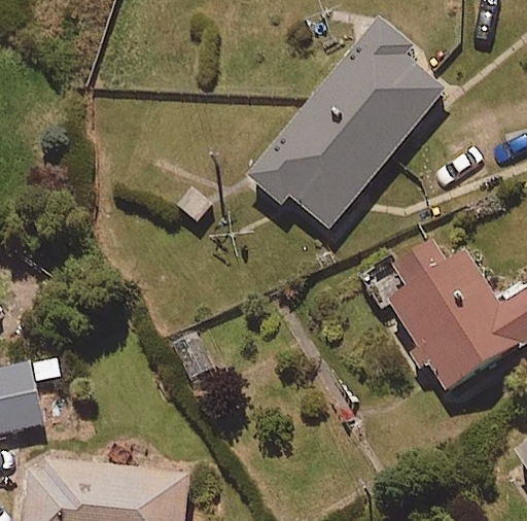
[(407,58),(415,48),(381,19),(247,176),(286,209),(297,196),(331,224),(446,91),(407,58)]
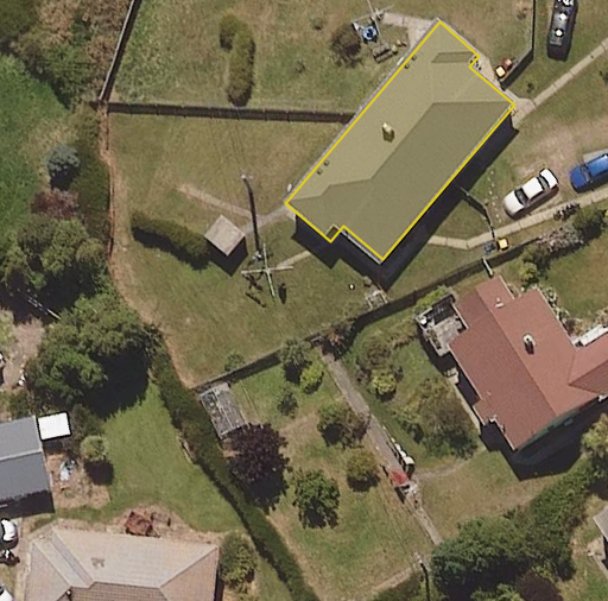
[(514,305),(500,282),(434,321),(511,450),(607,392),(607,330),(575,350),(539,291),(514,305)]
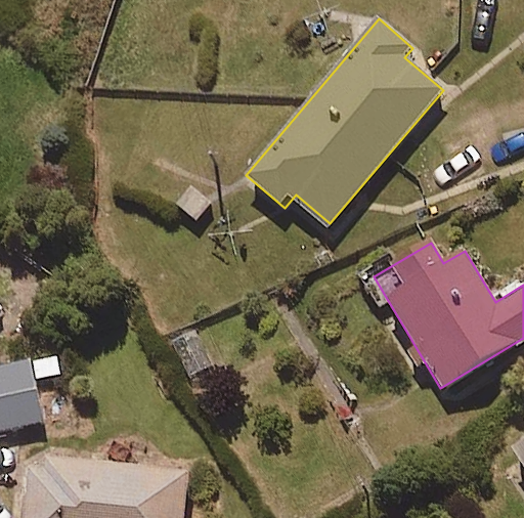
[(0,427),(48,418),(37,358),(0,365),(0,427)]
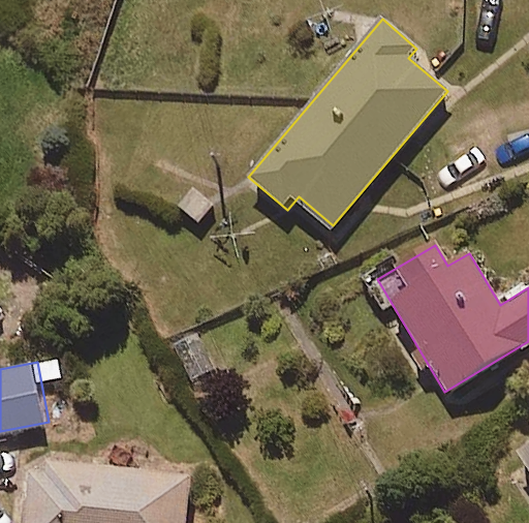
[(528,448),(512,458),(528,485),(528,448)]
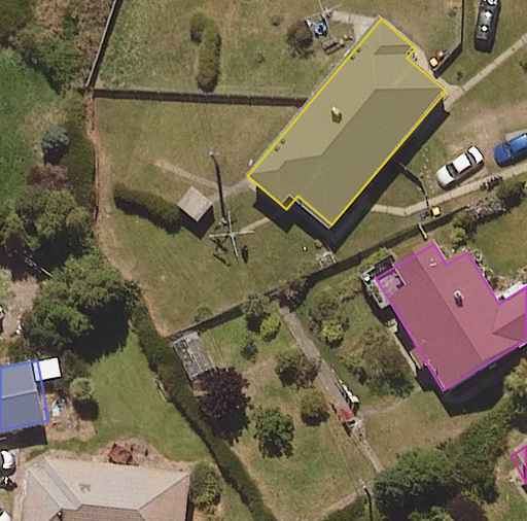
[(189,520),(195,472),(35,456),(29,520),(189,520)]
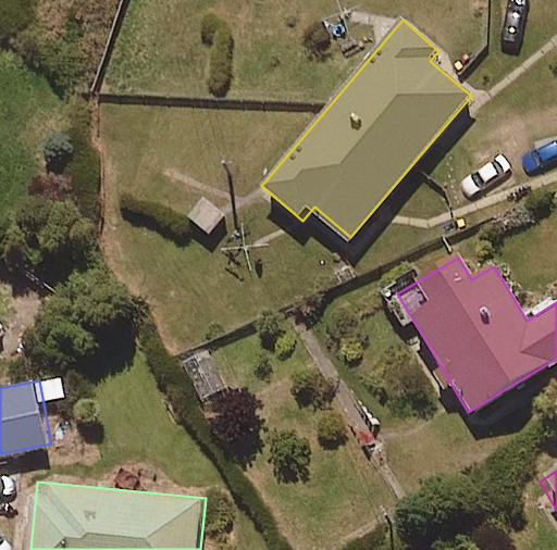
All buildings are outlined.
